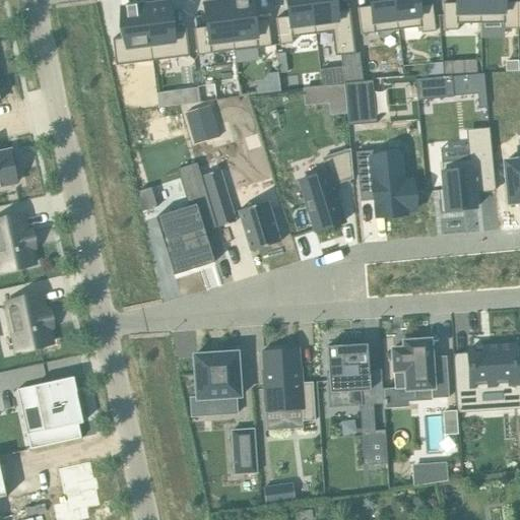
[(235,0),(228,1),(235,51),(271,47),(268,19),(255,21),(252,0),(235,0)]
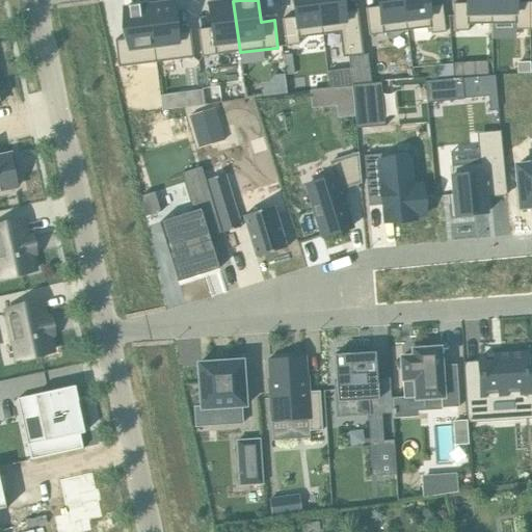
[(293,0),(295,18),(283,19),(286,46),(300,45),(299,38),(322,35),(318,0),(293,0)]
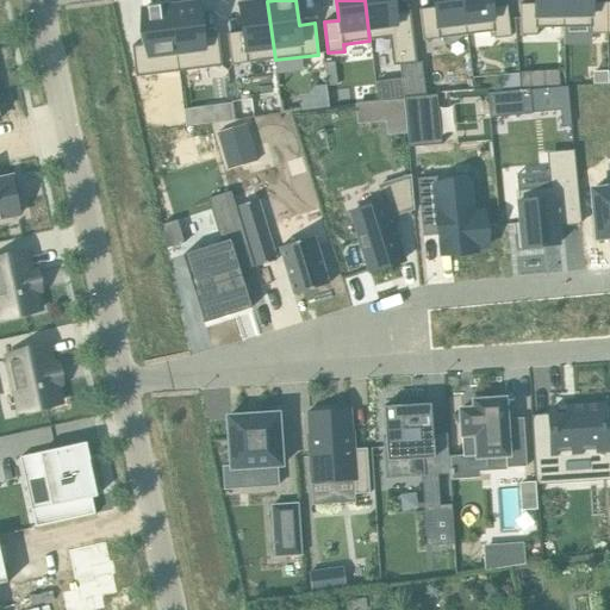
[(365,0),(369,41),(390,38),(393,67),(417,63),(410,11),(396,13),(393,0),(365,0)]
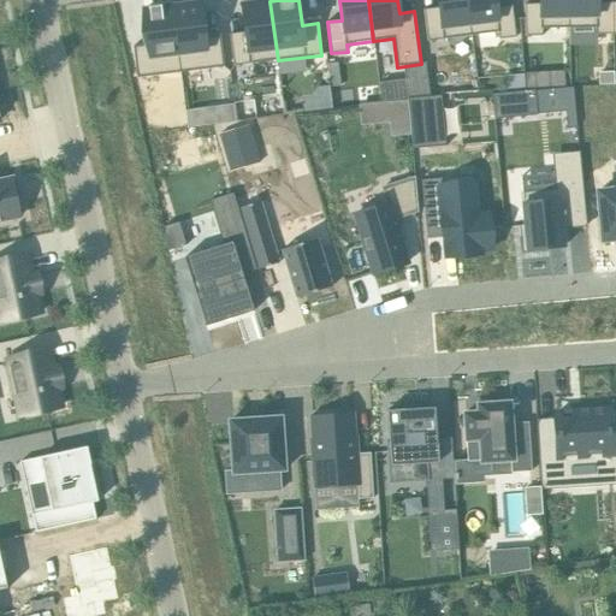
[(437,0),(439,9),(424,10),(427,35),(427,41),(472,35),(466,0),(437,0)]
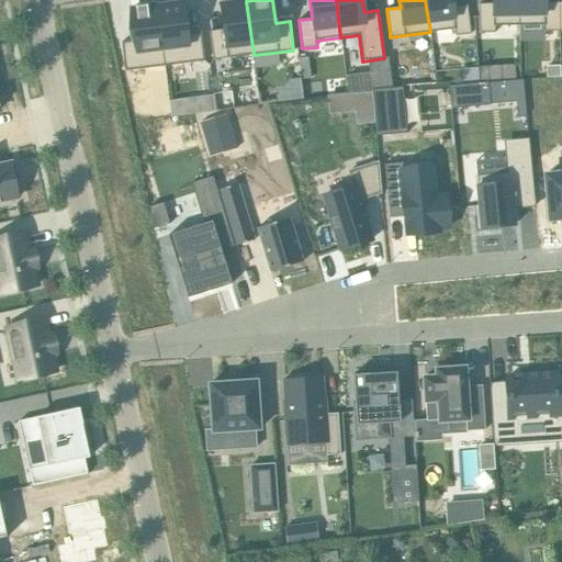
[(425,0),(430,32),(454,30),(456,35),(471,34),(467,6),(453,7),(451,0),(425,0)]
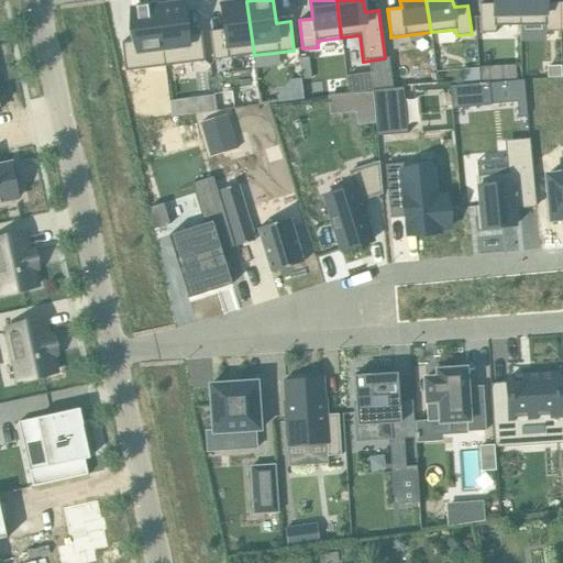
[(493,0),(494,3),(479,4),(481,33),(496,33),(496,26),(520,25),(519,0),(493,0)]
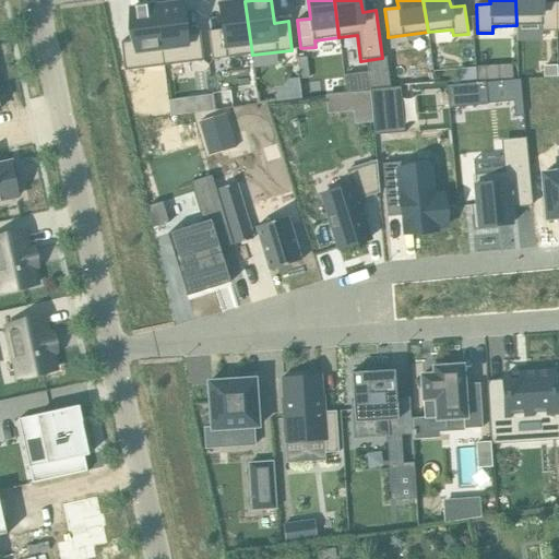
[(515,0),(516,25),(540,25),(540,32),(557,32),(556,2),(554,2),(543,3),(542,0),(515,0)]
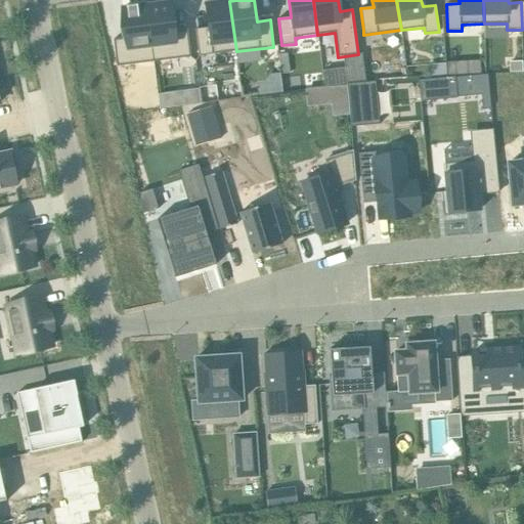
[(209,28),(195,30),(199,55),(199,56),(236,51),(229,1),(212,3),(212,2),(211,2),(211,3),(206,4),(209,28)]
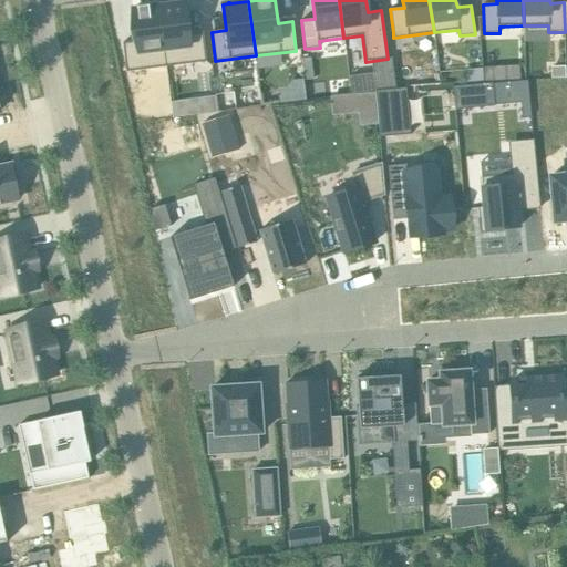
[(166,6),(158,6),(166,66),(206,62),(206,61),(203,33),(188,34),(185,2),(178,3),(178,2),(177,2),(177,3),(173,4),(173,3),(166,4),(166,6)]
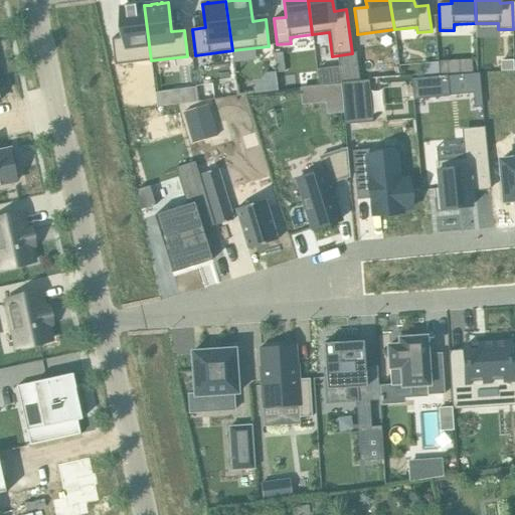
[(124,37),(111,39),(115,65),(151,60),(144,5),(135,7),(134,5),(133,5),(133,7),(126,8),(126,6),(124,7),(125,8),(120,8),(124,37)]
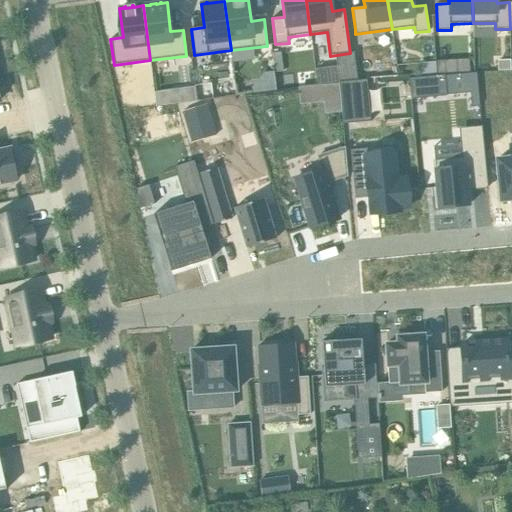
[(445,60),(436,60),(437,74),(446,73),(445,60)]
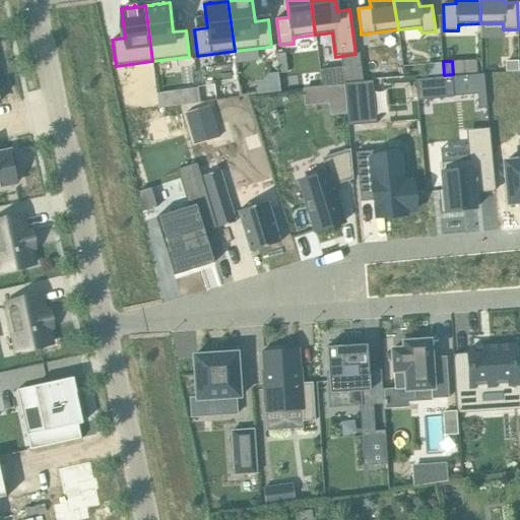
[(483,73),(452,76),(453,95),(485,92),(483,73)]
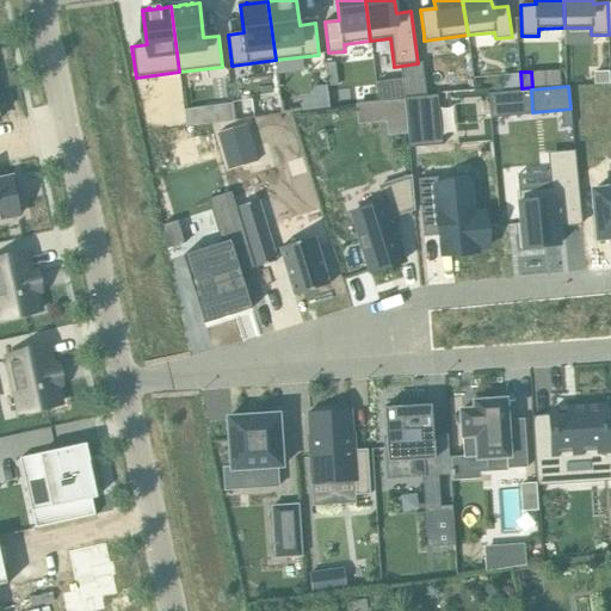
[(531,90),(488,93),(491,118),(532,115),(532,112),(531,90)]
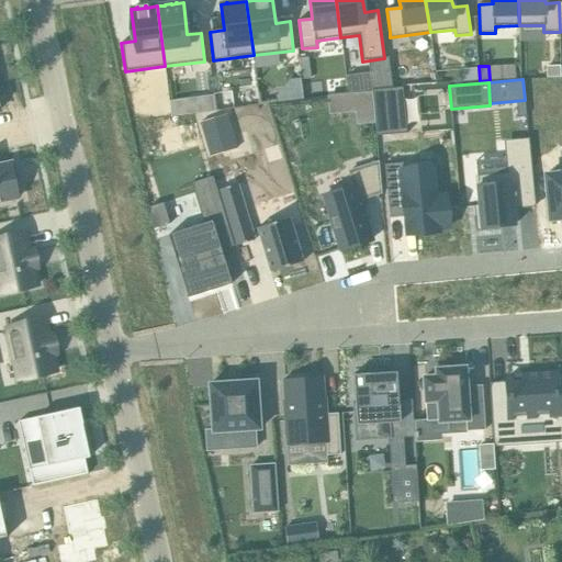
[(397,88),(372,90),(372,91),(375,123),(377,136),(406,133),(402,88),(397,88)]
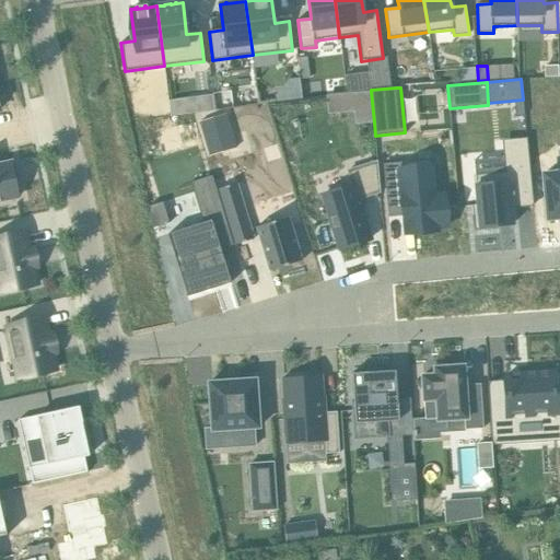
[(371,91),(352,93),(356,125),(374,123),(371,91)]
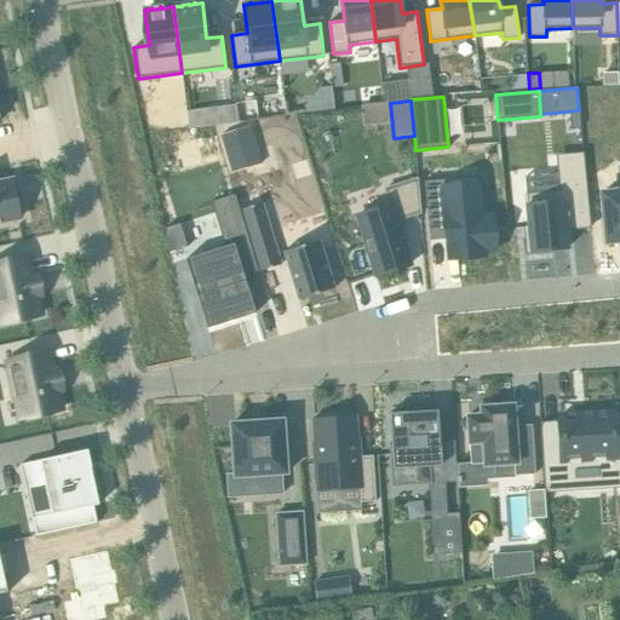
[(235,104),(216,107),(218,125),(237,122),(235,104)]
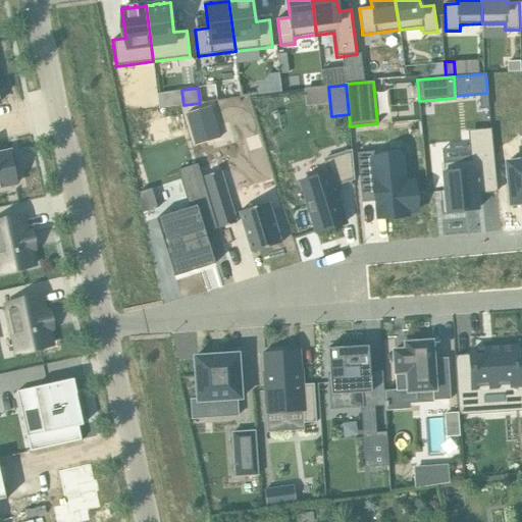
[(431,152),(460,150),(457,124),(482,121),(480,97),(426,102),(431,152)]
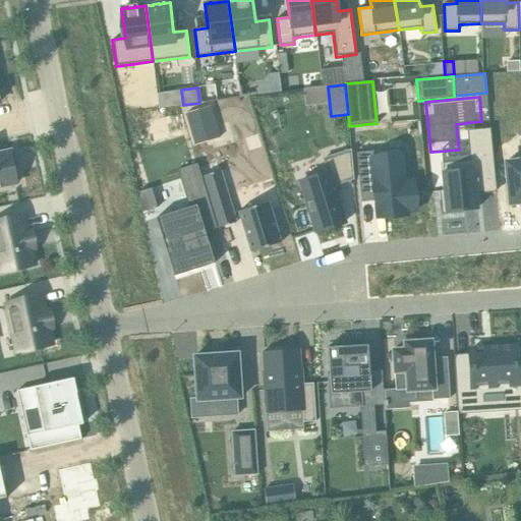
[(245,100),(206,112),(213,138),(253,128),(245,100)]
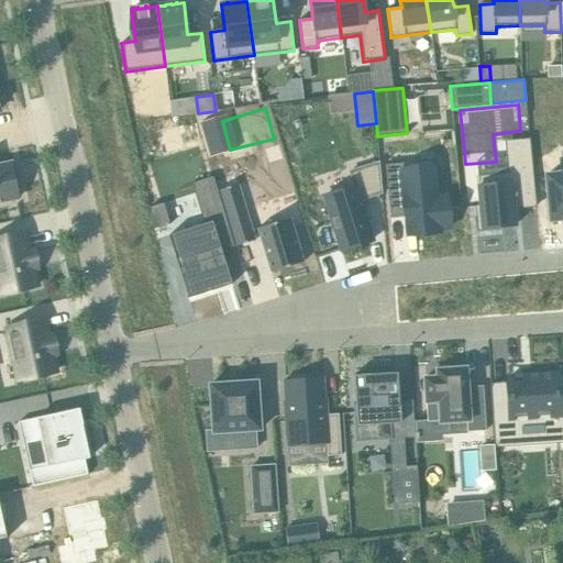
[(479,206),(474,206),(476,232),(493,230),(493,228),(516,225),(514,207),(523,206),(533,205),(534,205),(534,207),(536,207),(530,139),(528,139),(529,144),(505,146),(508,173),(477,176),(478,187),(477,187),(479,206)]
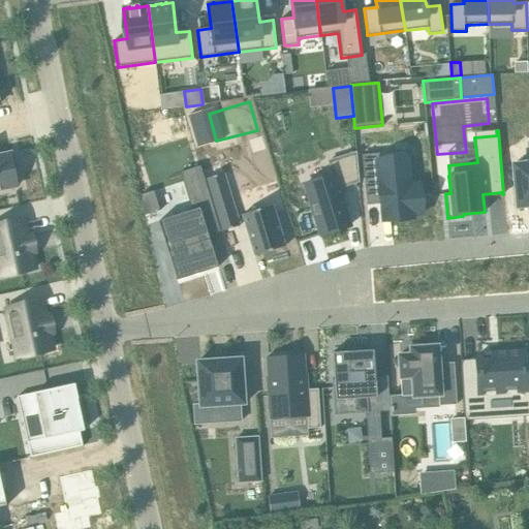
[(333,176),(305,184),(320,236),(350,226),(339,188),(359,182),(356,153),(329,161),(333,176)]
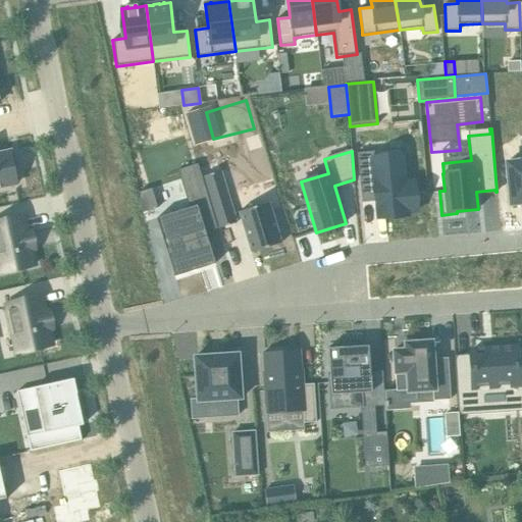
[(374,151),(357,153),(361,192),(374,191),(375,201),(376,204),(377,204),(378,218),(395,217),(407,215),(407,212),(417,211),(414,181),(404,183),(403,163),(402,155),(375,157),(374,151)]
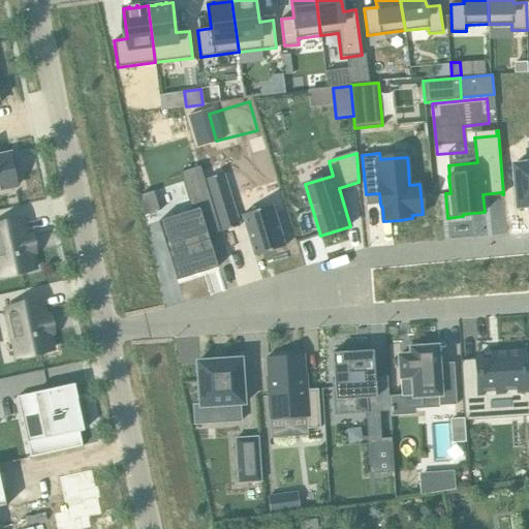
[(9,154),(0,155),(0,189),(17,186),(13,170),(18,169),(14,155),(10,156),(9,154)]
